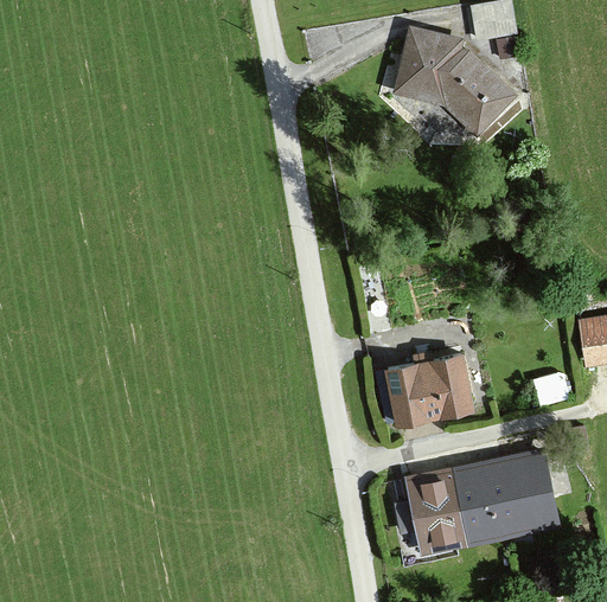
[(516,0),(491,0),(474,4),(483,39),(524,30),(516,0)]
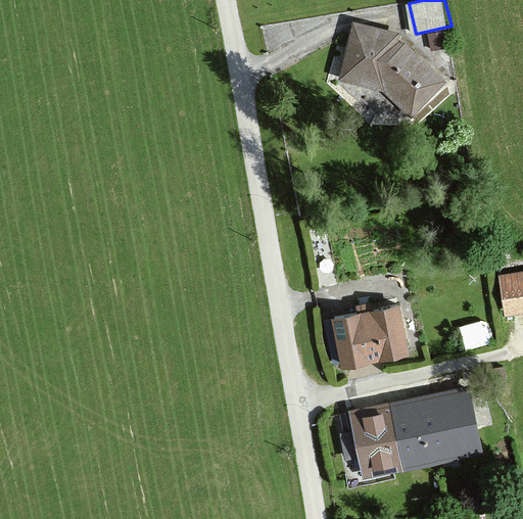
[(403,37),(353,27),(340,81),(379,90),(413,120),(449,80),(403,37)]
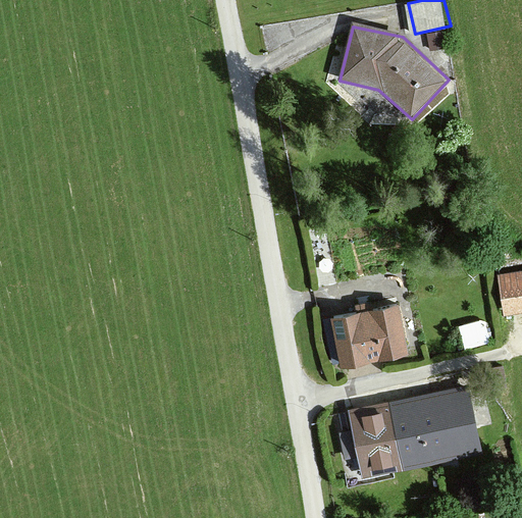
[(521,270),(497,276),(504,315),(521,311),(521,270)]
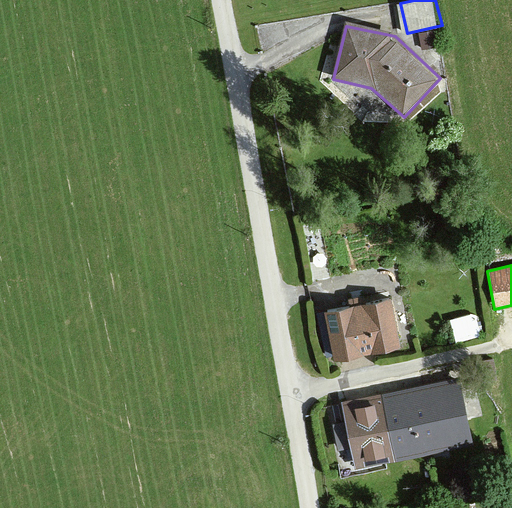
[(394,298),(326,307),(333,363),(402,353),(394,298)]
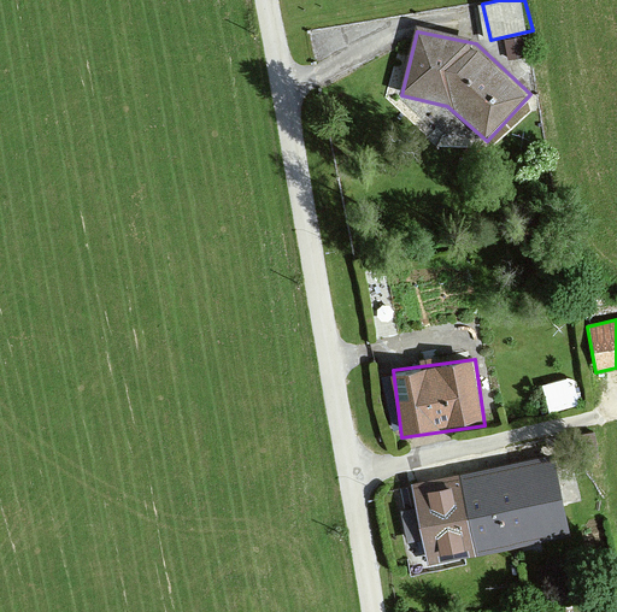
[(553,459),(410,484),(423,560),(566,534),(553,459)]
